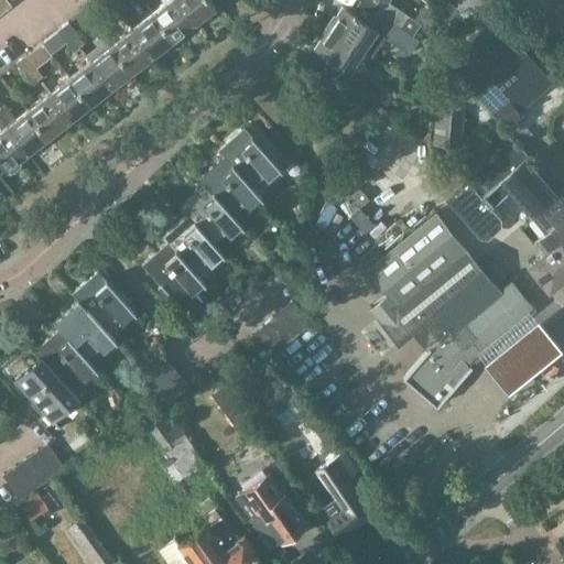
[(8,0),(0,0),(0,14),(13,6),(8,0)]
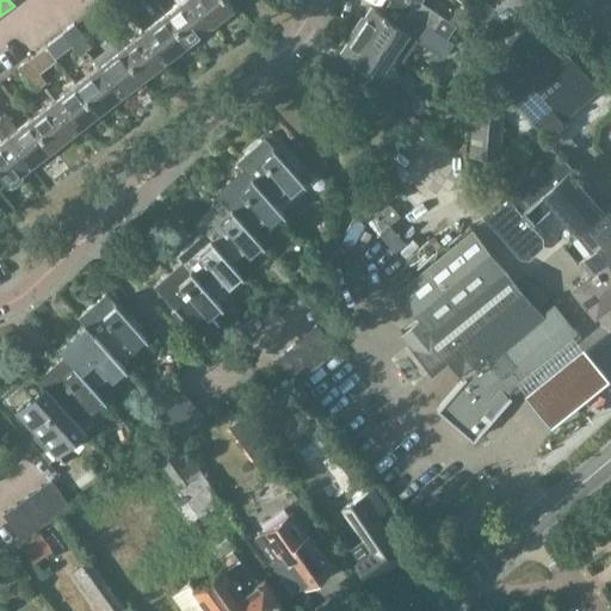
[(183,0),(165,13),(187,42),(210,25),(191,0),(183,0)]
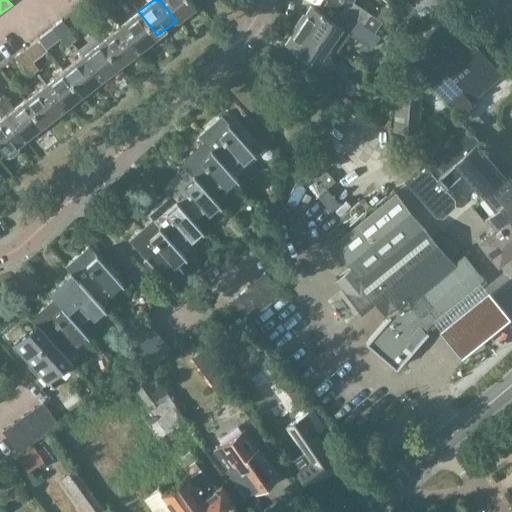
[(160,0),(176,21),(195,6),(190,0),(160,0)]
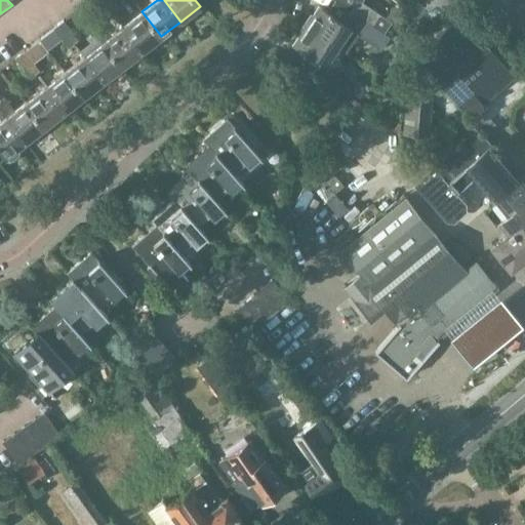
[(104,3),(98,6),(108,18),(118,10),(111,2),(106,5),(104,3)]
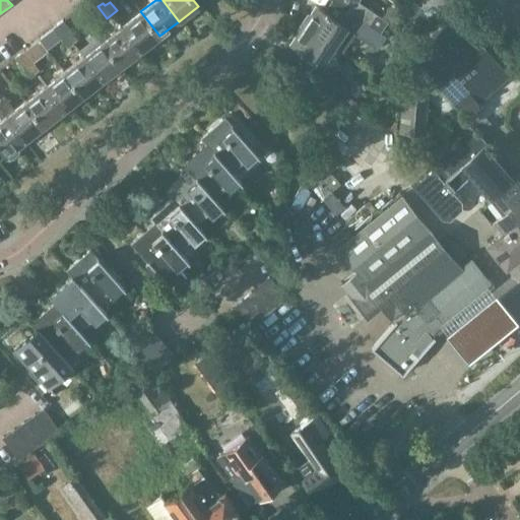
[(308,15),(301,24),(334,46),(341,52),(353,35),(353,34),(334,20),(315,7),(309,16),(308,15)]
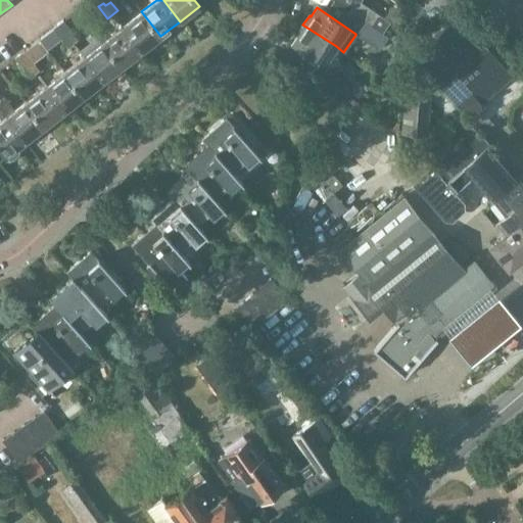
[(344,8),(336,20),(355,34),(355,35),(378,50),(387,37),(344,8)]
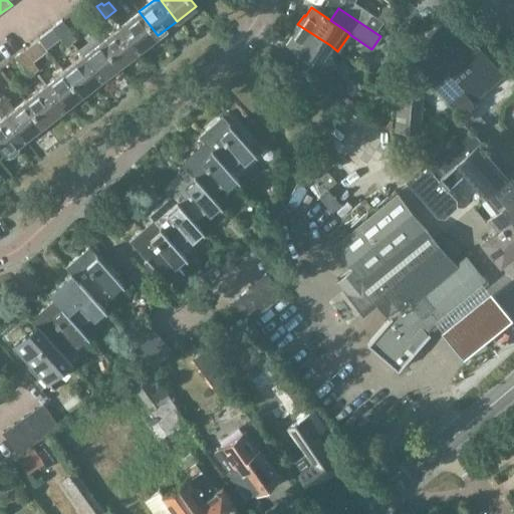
[(405,8),(395,23),(408,31),(418,16),(405,8)]
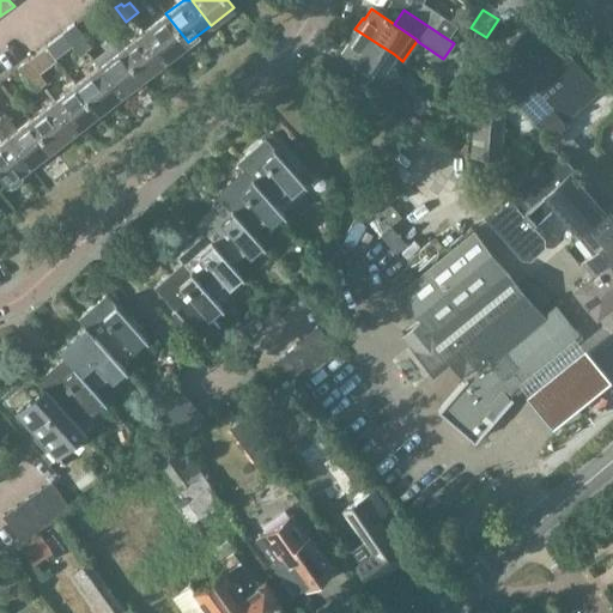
[(143,31),(165,60),(188,42),(165,13),(143,31)]
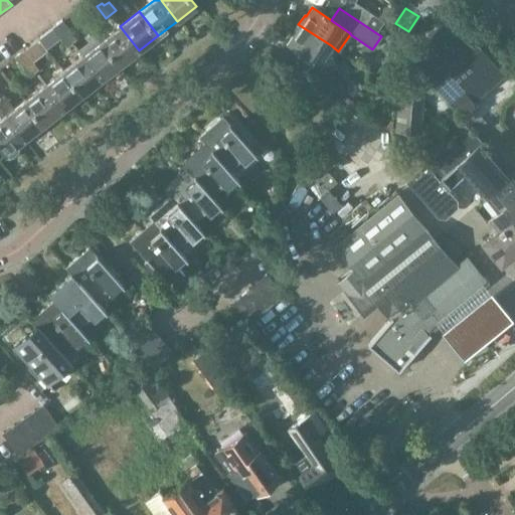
[(455,13),(408,52),(461,115),(507,74),(455,13)]
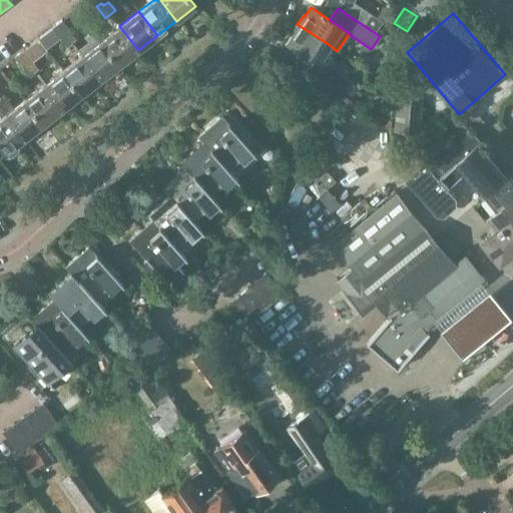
[(52,27),(58,35),(63,32),(65,35),(70,31),(62,20),(52,27)]
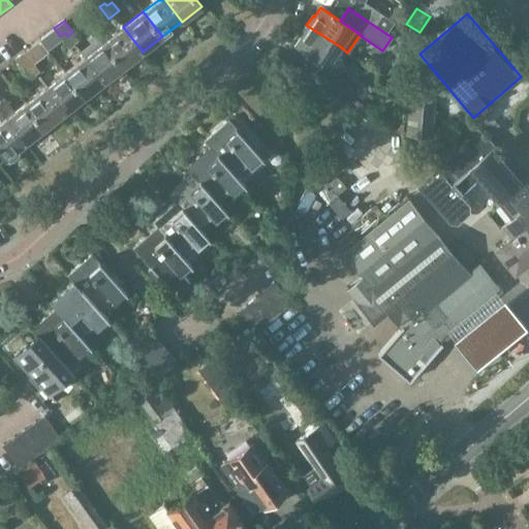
[(340,47),(306,25),(299,35),(301,36),(296,44),(327,66),(340,47)]
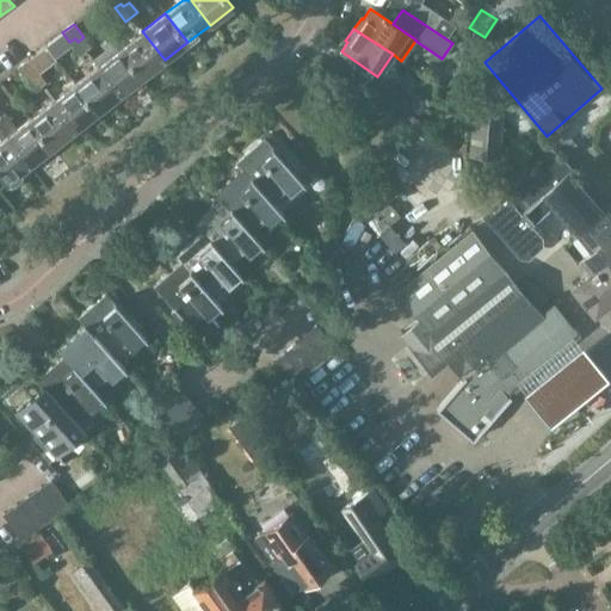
[(142,31),(119,49),(142,78),(165,60),(142,31)]
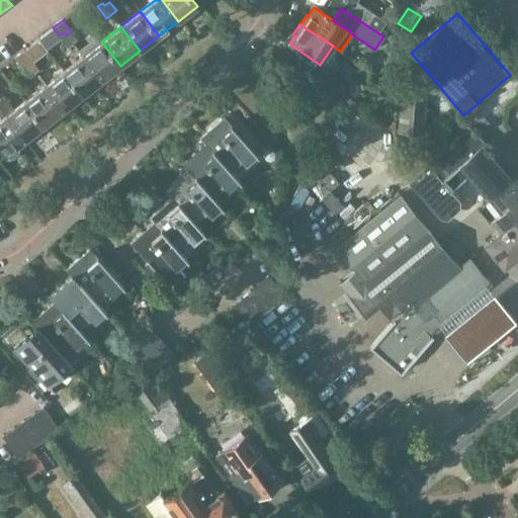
[(64,32),(59,35),(68,47),(77,39),(71,31),(66,35),(64,32)]
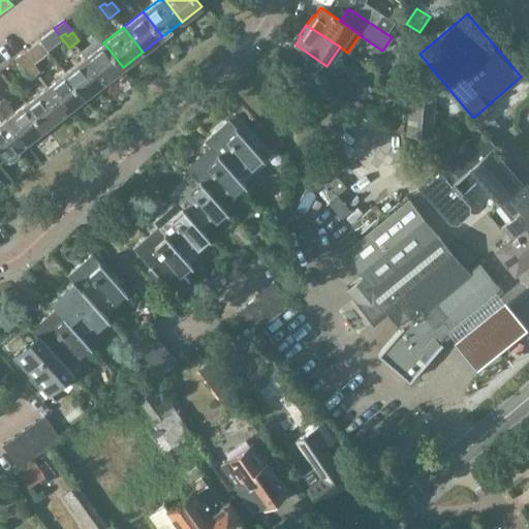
[(402,34),(397,41),(407,48),(412,40),(402,34)]
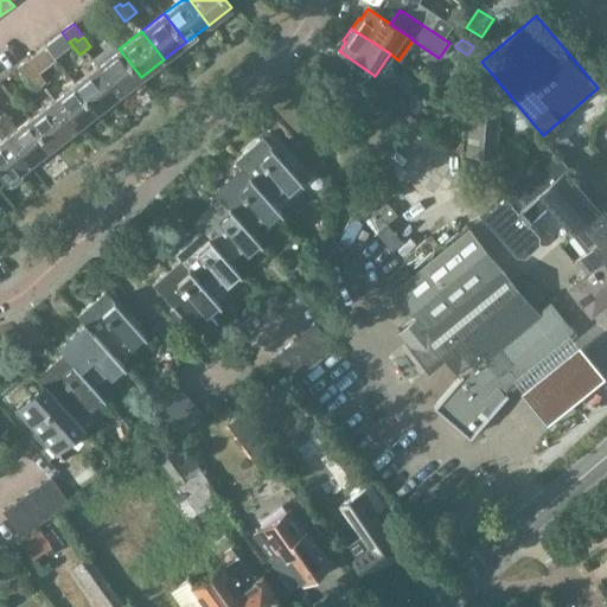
[(96,65),(119,94),(141,77),(119,49),(96,65)]
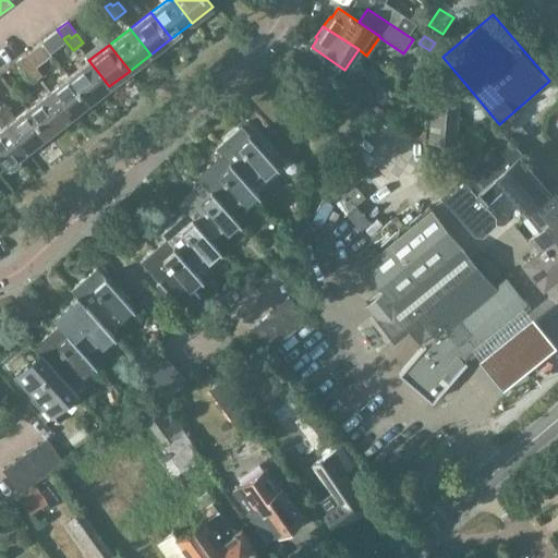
[(15,61),(22,70),(27,65),(29,69),(35,65),(26,52),(15,61)]
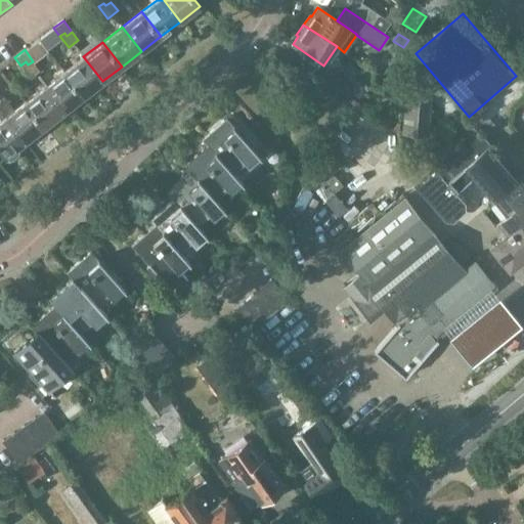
[(63,72),(82,96),(102,81),(83,56),(63,72)]
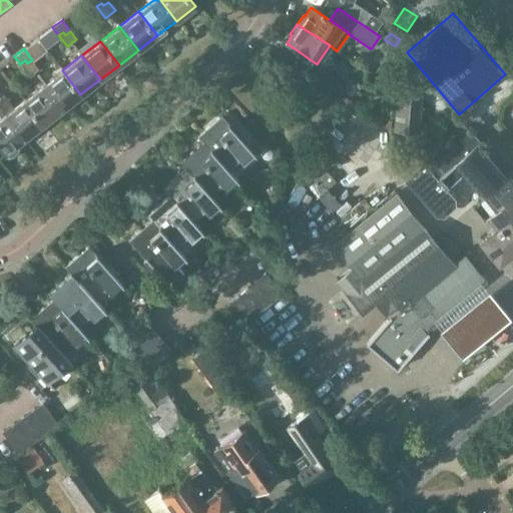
[(25,60),(20,64),(28,76),(39,68),(32,60),(27,63),(25,60)]
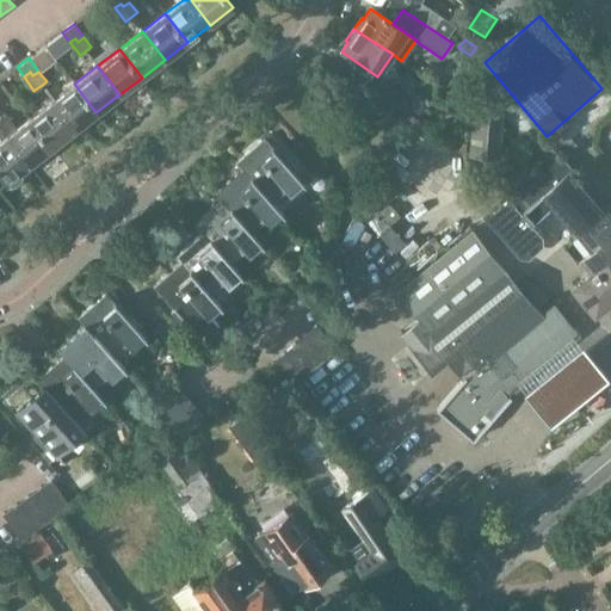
[(456,76),(448,87),(455,93),(464,82),(456,76)]
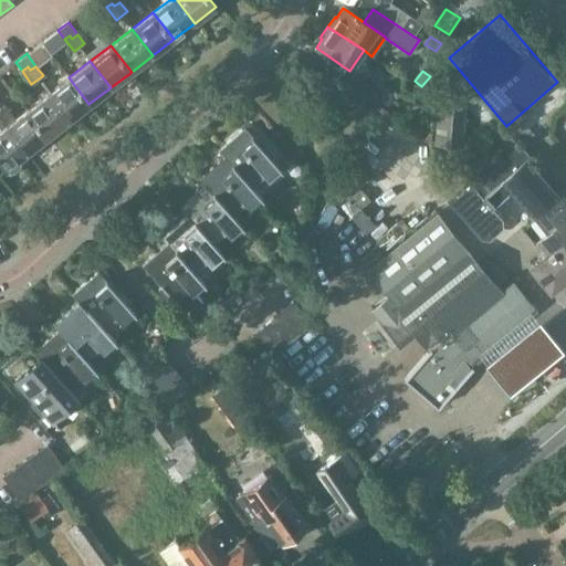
[(48,94),(67,121),(88,104),(69,77),(48,94)]
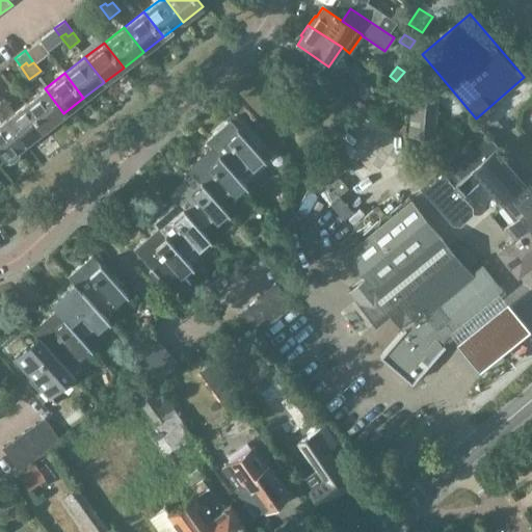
[(328,84),(351,100),(358,88),(336,73),(328,84)]
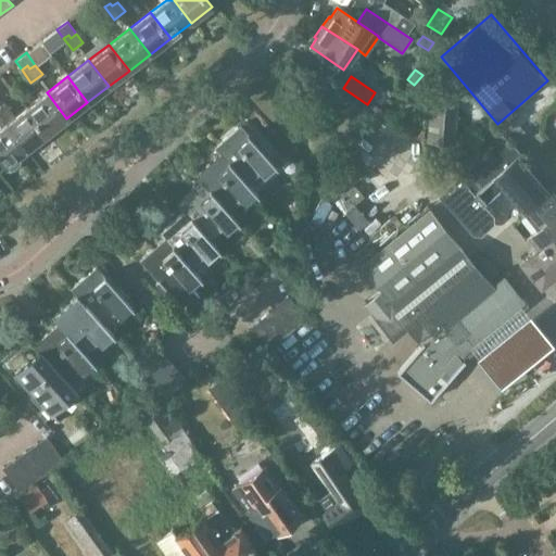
[(422,140),(454,143),(457,90),(428,88),(422,140)]
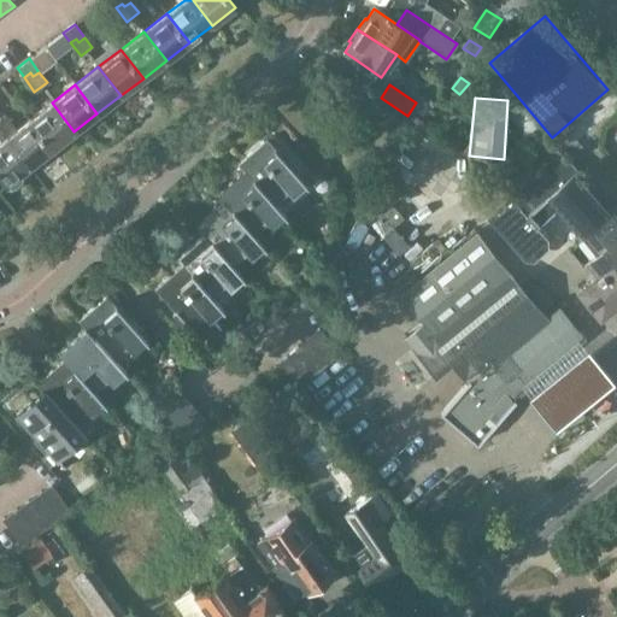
[(29,119),(51,148),(74,131),(52,103),(29,119)]
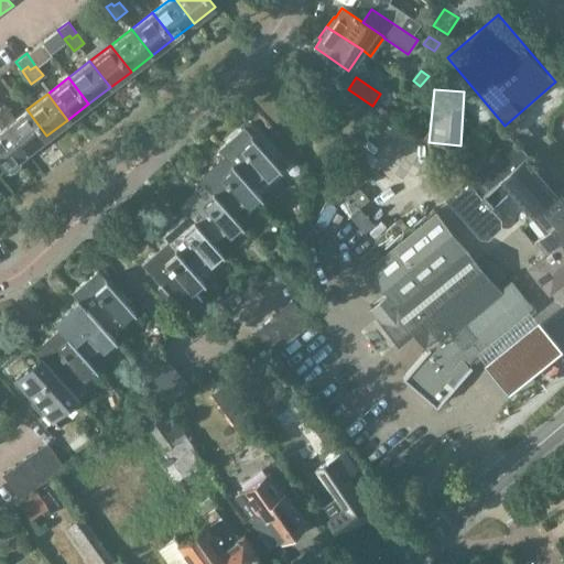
[(0,117),(6,125),(6,126),(25,152),(46,136),(26,109),(15,118),(3,102),(0,106),(0,108),(0,117)]
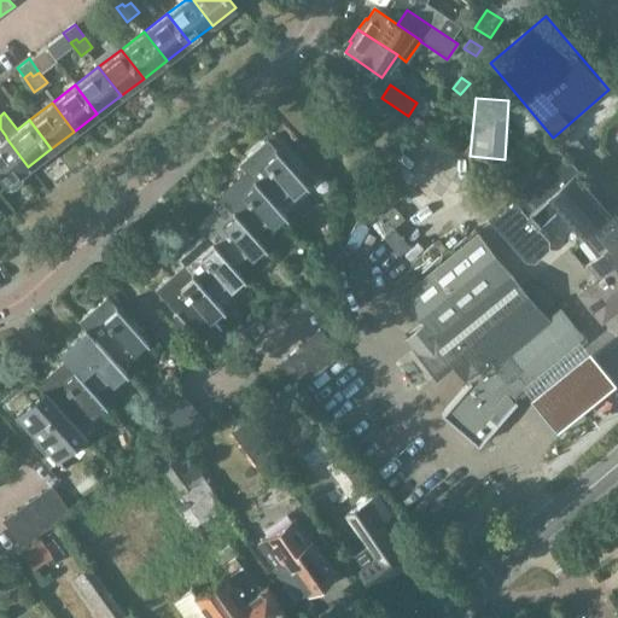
[(28,167),(6,138),(6,136),(0,128),(0,118),(0,178),(4,182),(5,185),(6,184),(9,187),(12,187),(21,181),(21,178),(18,174),(28,167)]
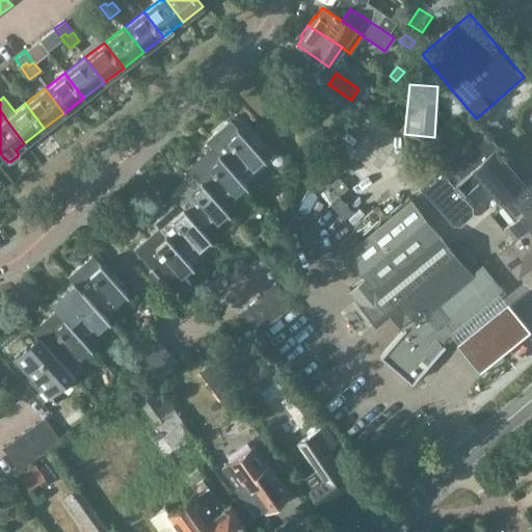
[(229,120),(205,141),(210,148),(235,175),(247,164),(251,169),(263,160),(264,161),(265,160),(259,154),(256,151),(246,139),(229,120)]
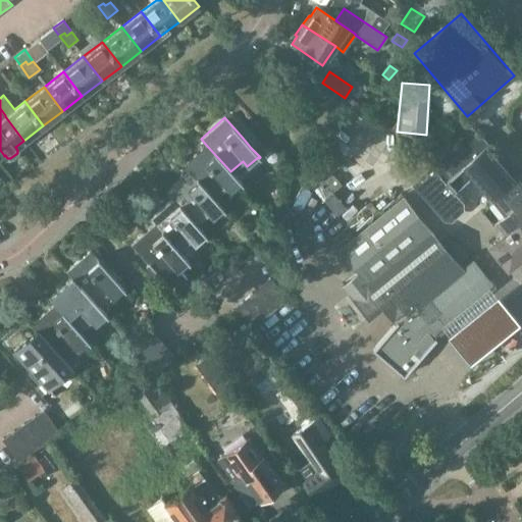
[(464,162),(496,198),(515,183),(515,181),(484,147),(488,144),(480,135),(470,133),(467,133),(430,166),(421,156),(403,172),(412,183),(424,198),(442,218),(450,220),(463,208),(463,201),(444,180),(464,162)]
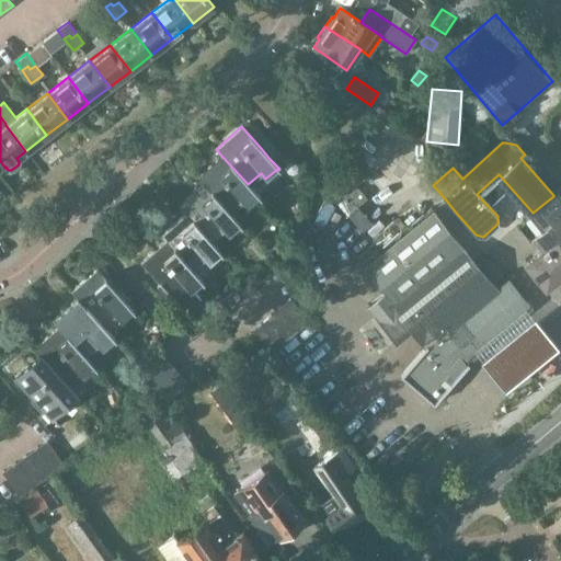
[(196,178),(203,185),(228,214),(242,202),(247,207),(258,196),(260,198),(261,197),(254,191),(253,191),(248,184),(221,156),(196,178)]
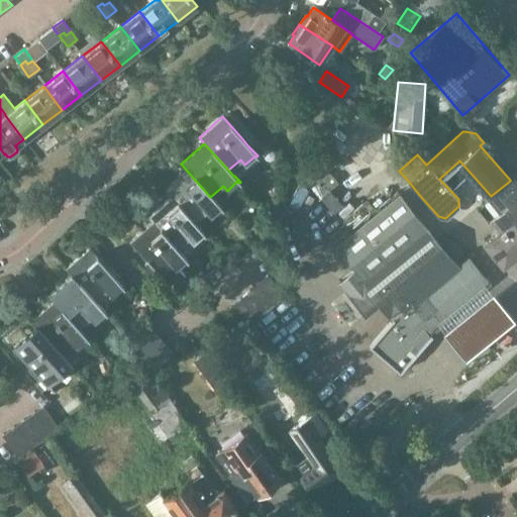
[(165,190),(170,197),(193,222),(206,212),(210,217),(220,207),(221,209),(222,208),(217,202),(215,203),(210,197),(187,171),(165,190)]
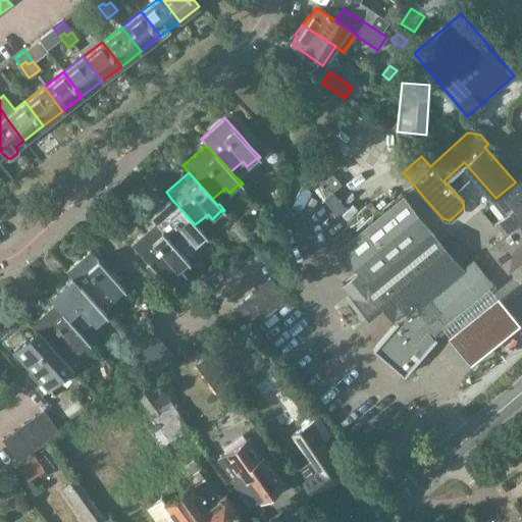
[(515,183),(496,198),(506,211),(493,220),(503,231),(488,243),(507,267),(521,254),(521,184),(518,179),(515,181),(515,183)]
